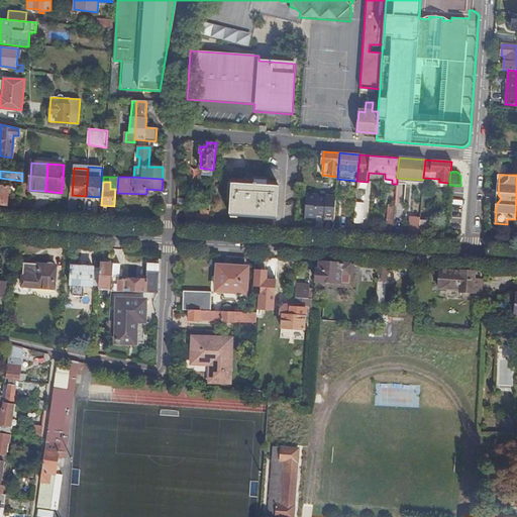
[(253,185),(231,183),(229,213),(276,216),(278,186),(268,186),(256,185),(256,183),(253,183),(253,185)]
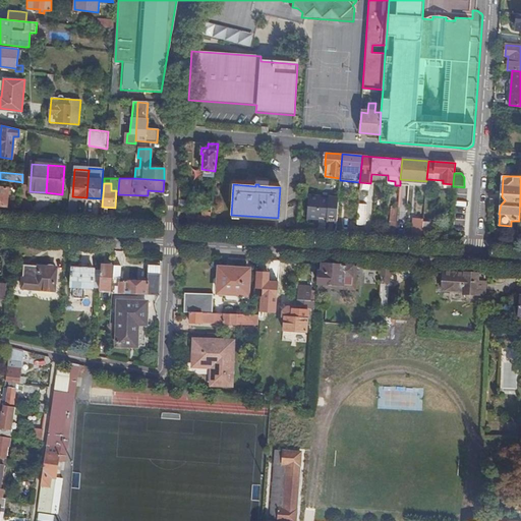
[(11,187),(0,186),(0,205),(6,206),(8,190),(10,190),(11,187)]
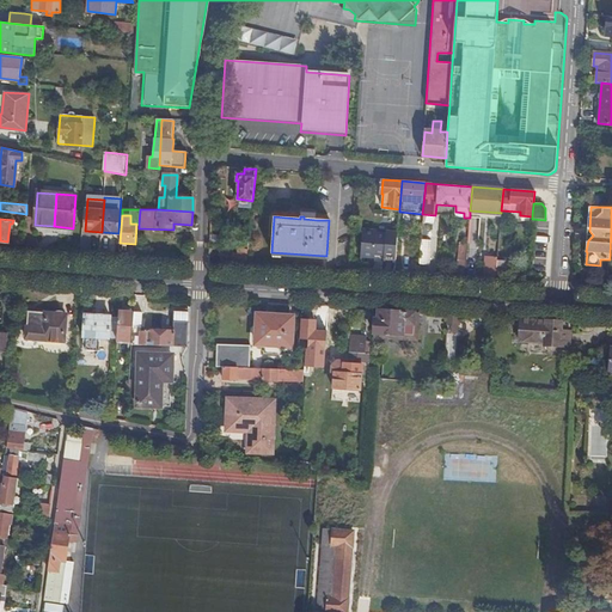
[(384,258),(396,258),(398,232),(386,231),(386,233),(377,232),(378,230),(363,228),(361,256),(375,257),(375,254),(384,255),(384,258)]
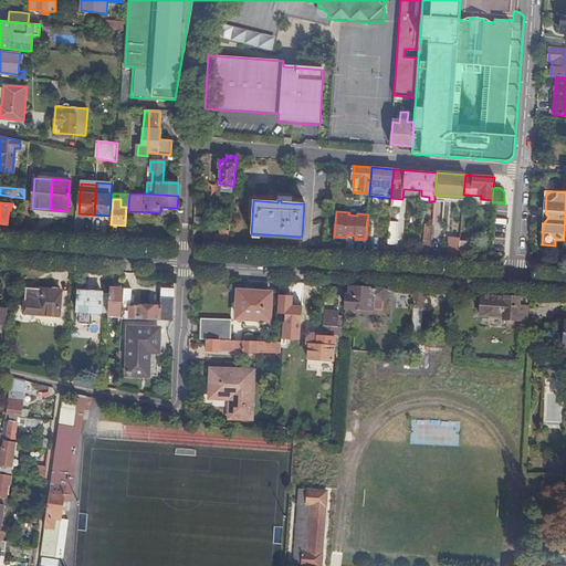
[(389,221),(388,239),(388,243),(397,244),(399,222),(389,221)]
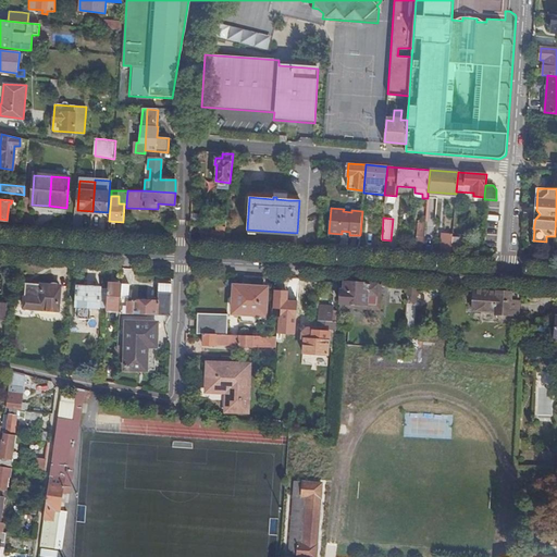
[(215,231),(215,242),(225,242),(226,226),(215,225),(215,231)]
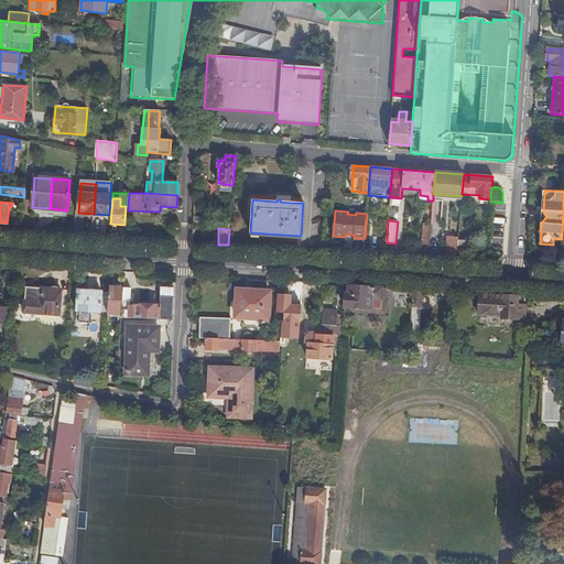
[(457,239),(448,239),(447,255),(456,255),(457,239)]
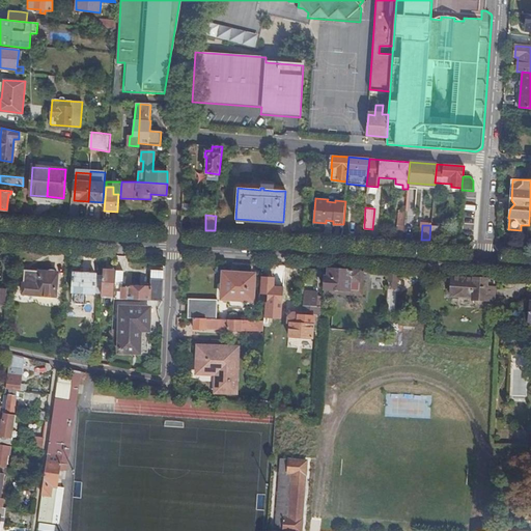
[(431,225),(430,244),(441,244),(442,226),(431,225)]
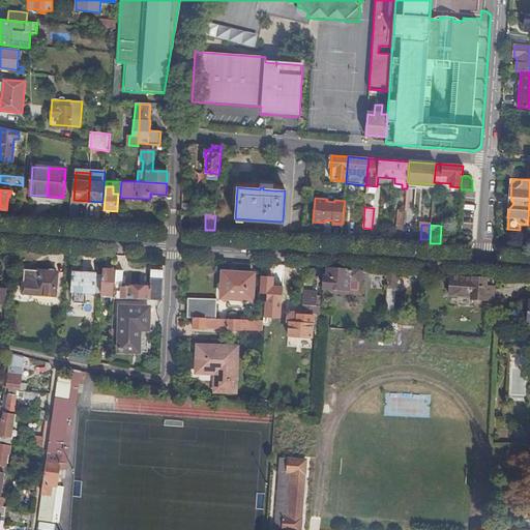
[(359,282),(360,270),(328,268),(328,272),(325,272),(324,288),(349,290),(350,281),(359,282)]
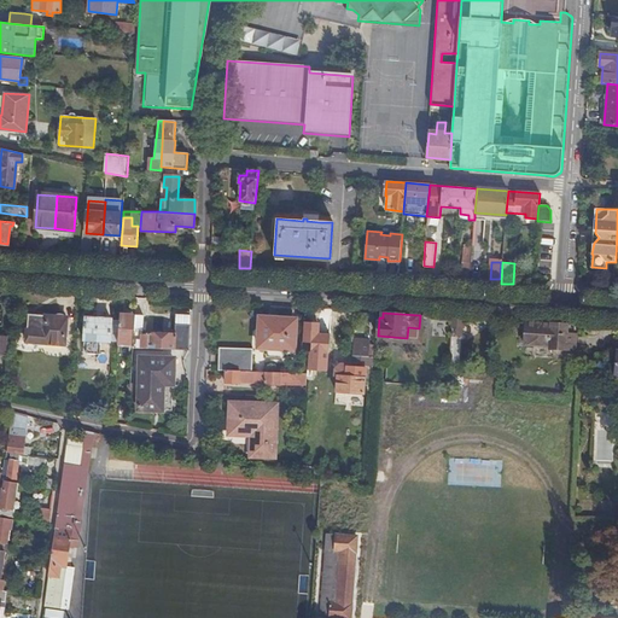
[(134,315),(121,314),(120,336),(127,336),(127,339),(133,340),(134,315)]
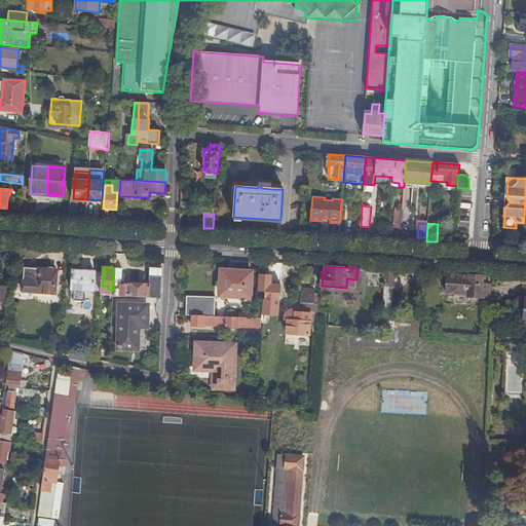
[(23,291),(57,294),(59,270),(25,268),(23,291)]
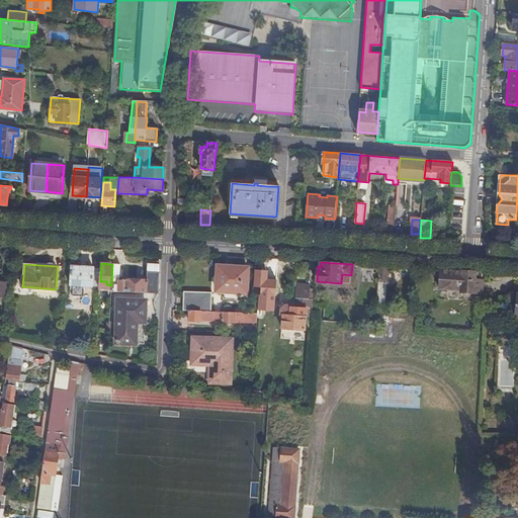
[(121,265),(113,264),(112,291),(136,292),(159,293),(161,265),(148,264),(148,281),(125,280),(125,281),(120,281),(121,265)]
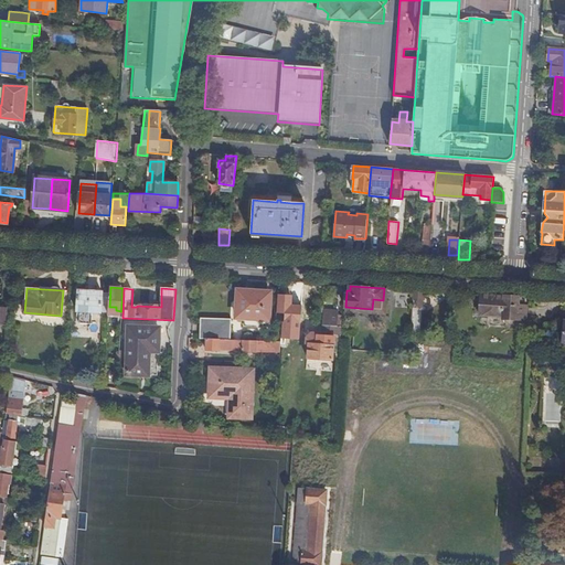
[(77,311),(81,311),(89,312),(102,313),(103,292),(96,292),(96,291),(93,291),(93,290),(88,290),(88,291),(86,291),(78,291),(77,311)]
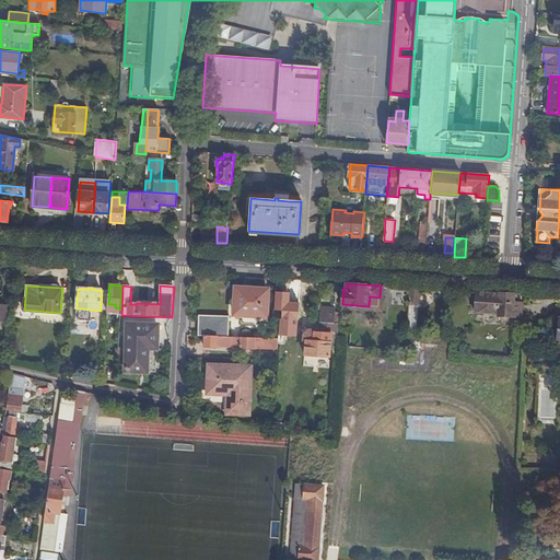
[(267,317),(269,292),(255,291),(255,289),(236,288),(235,315),(267,317)]
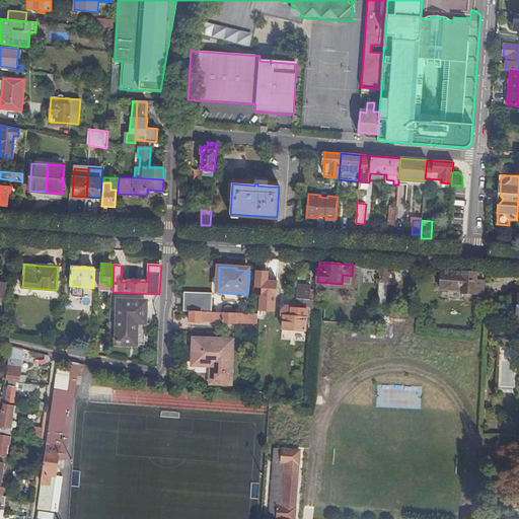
[(378,305),(387,306),(390,268),(381,267),(378,305)]
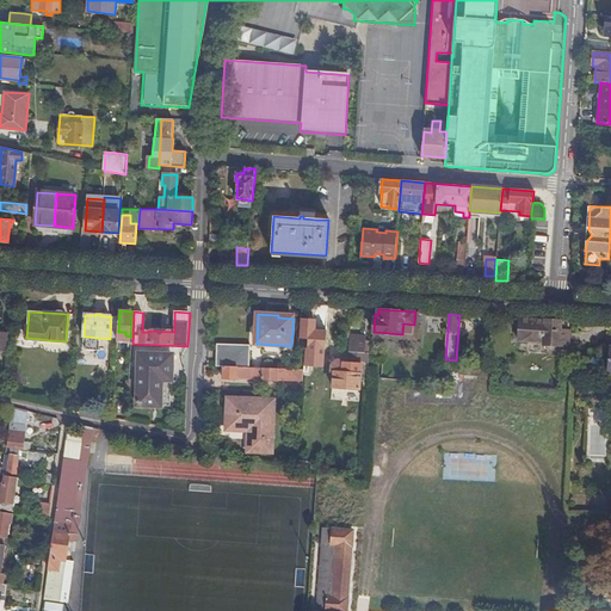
[(561,331),(562,321),(520,319),(519,341),(544,343),(544,345),(545,345),(545,346),(549,349),(554,350),(557,346),(568,346),(569,331),(561,331)]
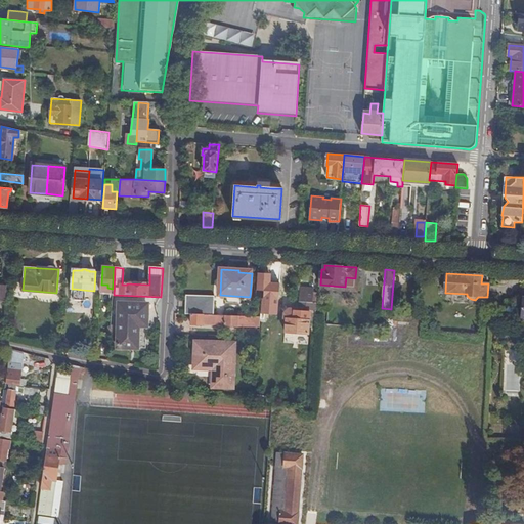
[(301,302),(313,303),(314,289),(300,288),(300,302),(301,302)]
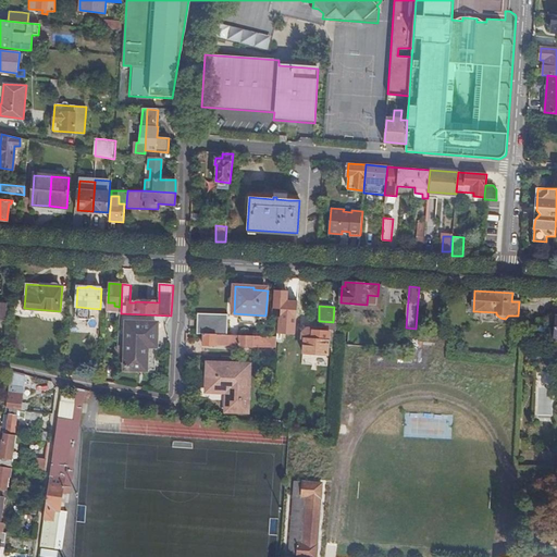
[(227,335),(229,316),(199,313),(198,334),(205,335),(227,335)]
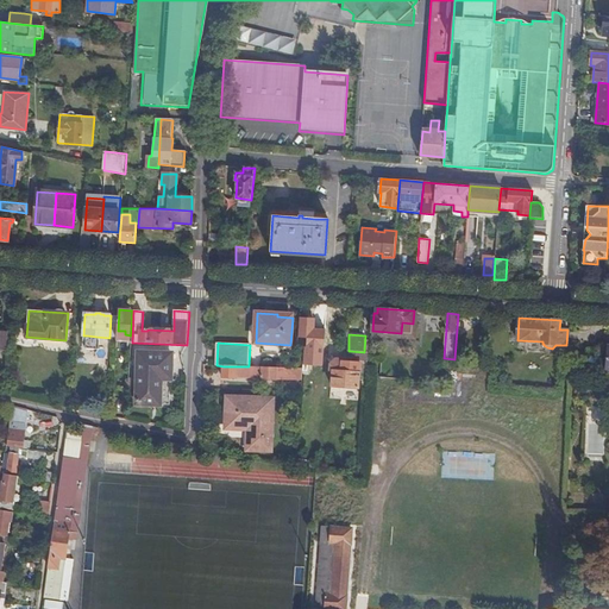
[(156,403),(159,352),(139,351),(137,403),(156,403)]
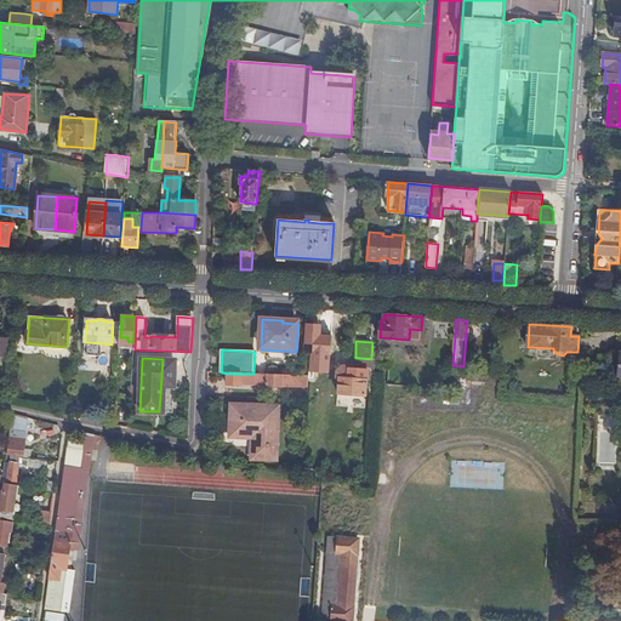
[(375,368),(376,359),(371,359),(357,358),(357,366),(375,368)]
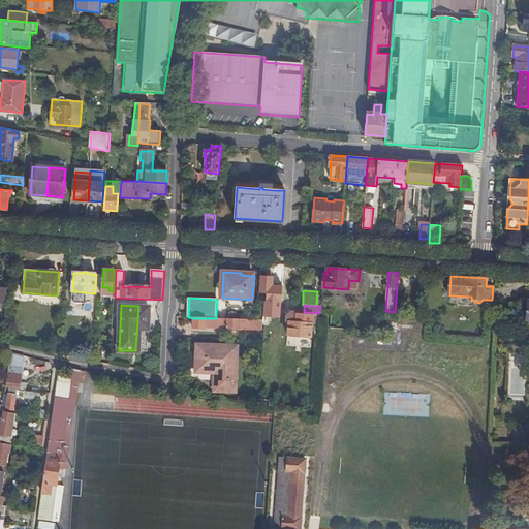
[(149,306),(138,306),(135,350),(148,351),(149,306)]
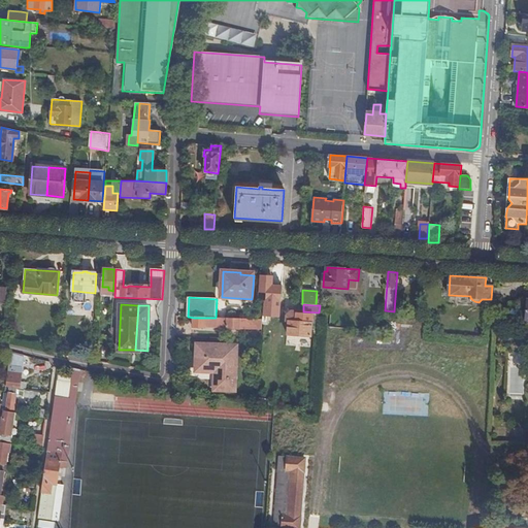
[(298,311),(291,311),(287,316),(286,322),(289,322),(288,335),(311,337),(312,315),(298,315),(298,311)]
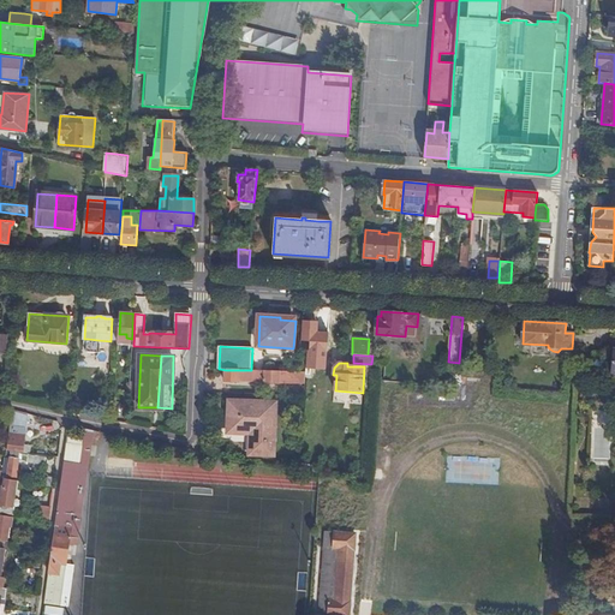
[(304,383),(305,372),(251,370),(226,370),(225,381),(266,382),(266,383),(292,384),(292,383),(304,383)]
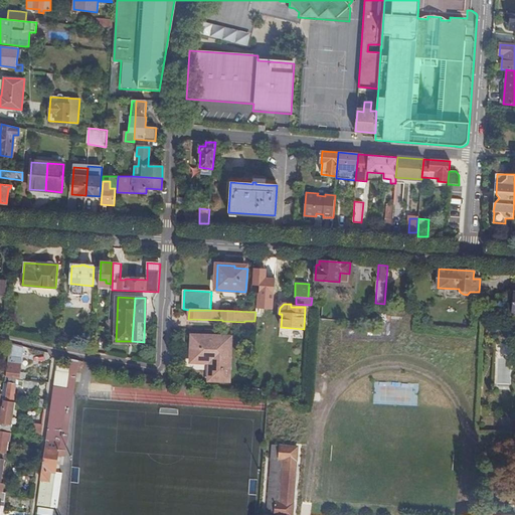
[(209,362),(208,380),(228,381),(230,336),(191,335),(190,361),(209,362)]
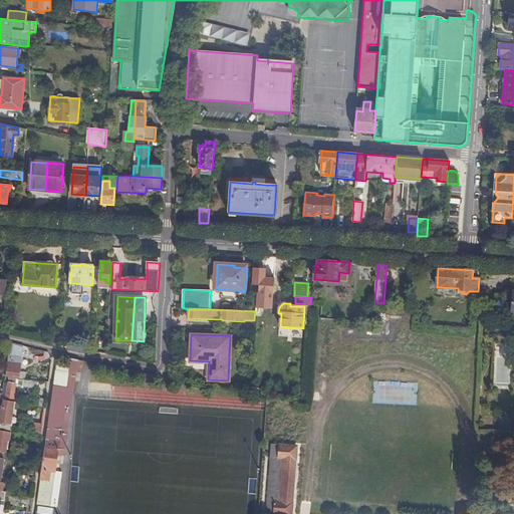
[(24,346),(11,343),(6,375),(19,377),(19,379),(26,379),(27,373),(20,372),(24,346)]
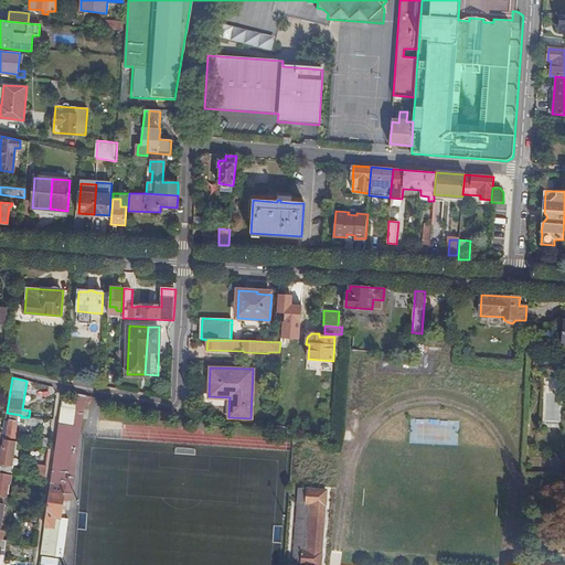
[(85,400),(63,393),(55,452),(43,540),(41,553),(56,555),(60,525),(64,498),(71,498),(85,400)]
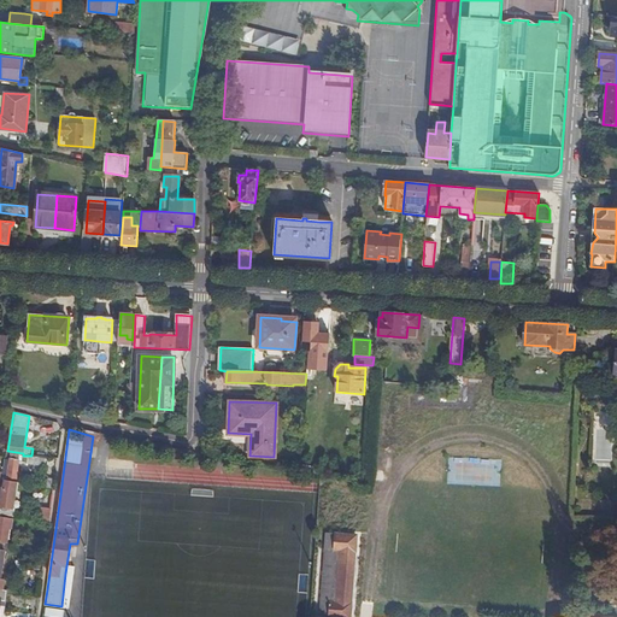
[(46,466),(46,458),(31,456),(23,456),(7,453),(6,458),(4,474),(3,477),(7,477),(7,479),(17,480),(19,462),(28,463),(28,464),(46,466)]
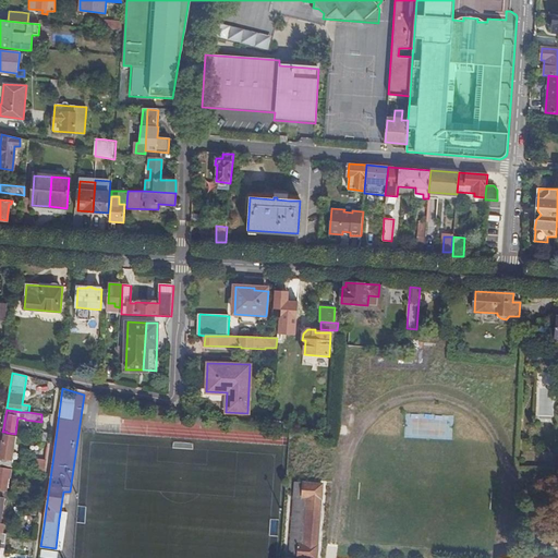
[(15,445),(16,437),(2,435),(1,440),(1,445),(0,448),(0,464),(12,468),(13,461),(11,460),(13,445),(15,445)]
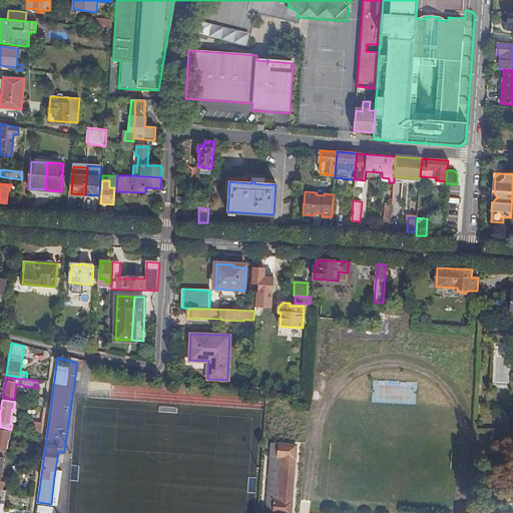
[(42,434),(43,423),(35,422),(33,433),(42,434)]
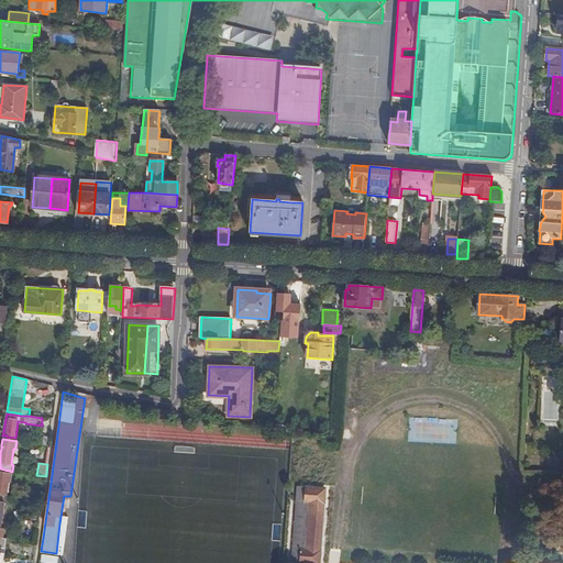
[(0,495),(6,496),(9,473),(0,472),(0,495)]
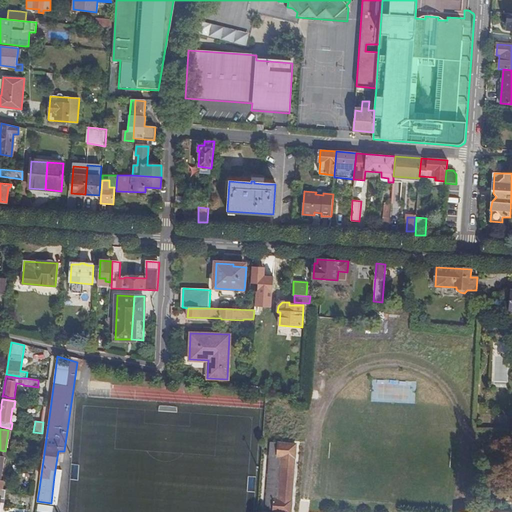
[(295,458),(296,445),(272,443),(267,511),(266,511),(290,511),(292,501),(291,501),(295,458)]
